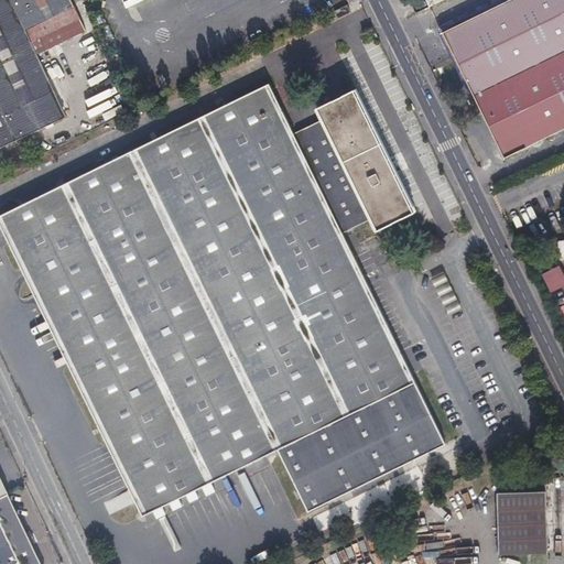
[(0,0),(0,149),(67,118),(36,55),(84,32),(68,0),(0,0)]
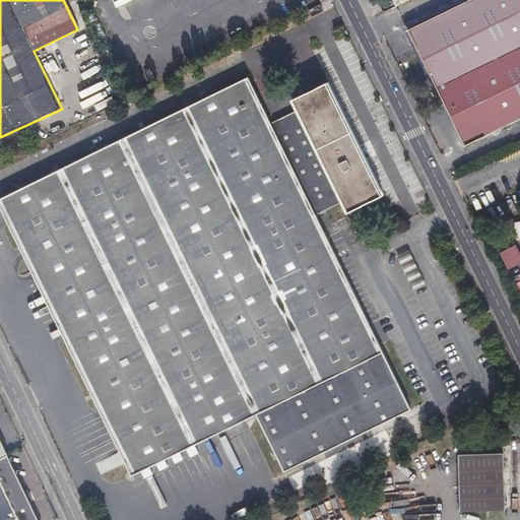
[(519,120),(519,0),(473,0),(410,30),(467,146),(519,120)]
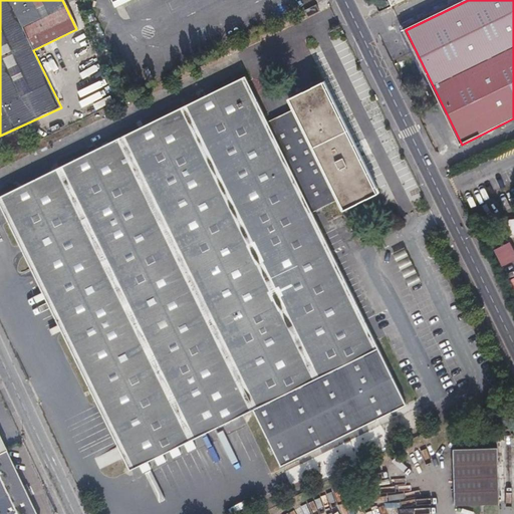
[(305,9),(307,13),(309,16),(319,11),(316,4),(305,9)]
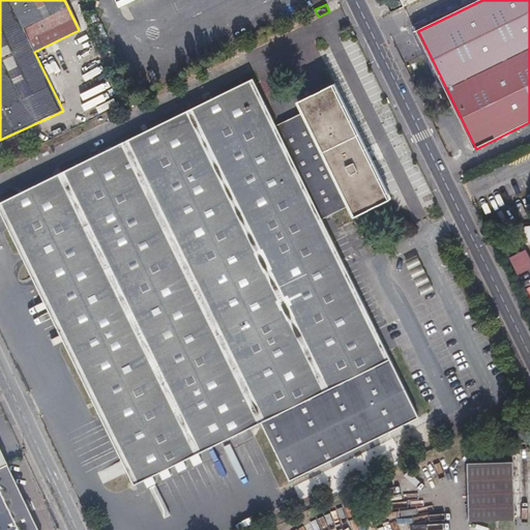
[(289,480),(418,418),(378,336),(322,218),(348,206),(353,216),(390,199),(334,84),(297,101),(302,113),(276,125),(254,79),(0,201),(0,209),(133,483),(261,422),(289,480)]
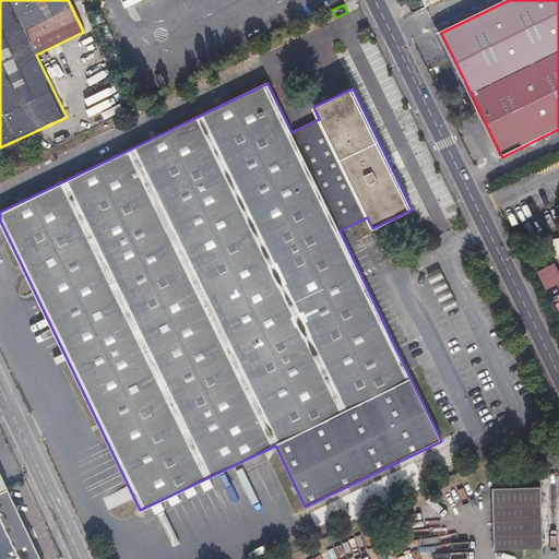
[(535,272),(545,290),(558,283),(558,275),(551,262),(535,272)]
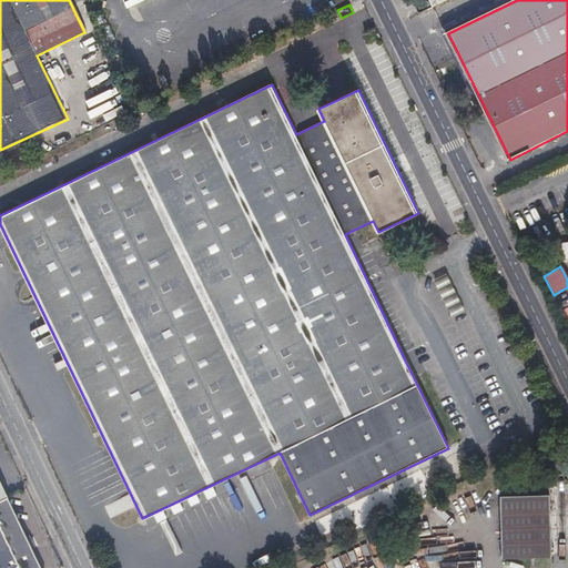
[(548,495),(524,495),(500,496),(501,557),(550,555),(548,495)]
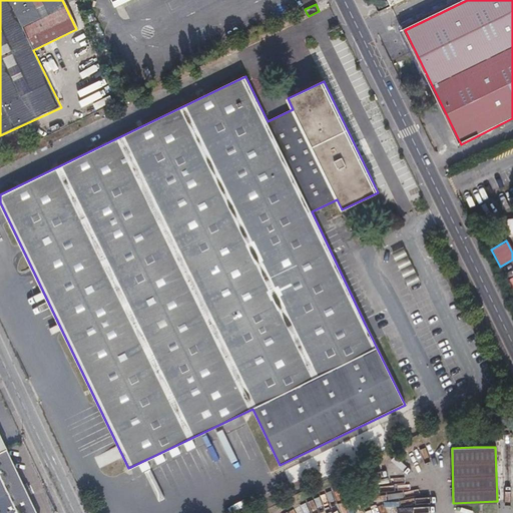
[(33,512),(5,451),(0,453),(0,512),(33,512)]
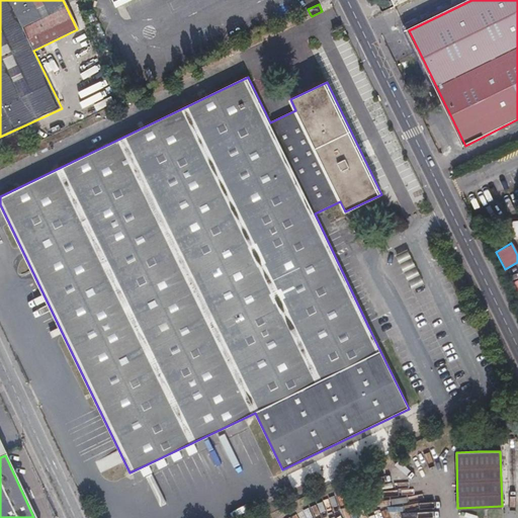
[(142,475),(152,470),(149,463),(139,468),(142,475)]
